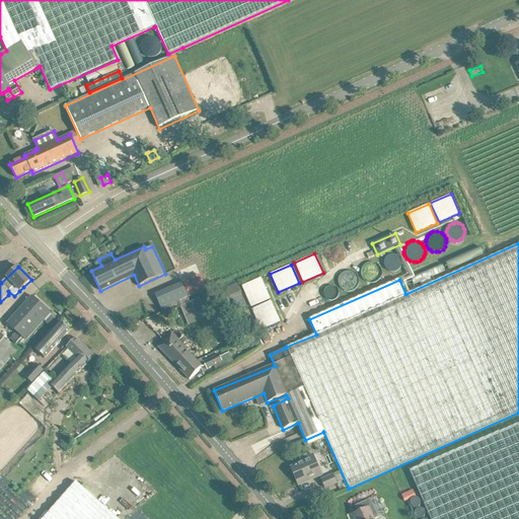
[(426,278),(443,273),(441,267),(424,273),(426,278)]
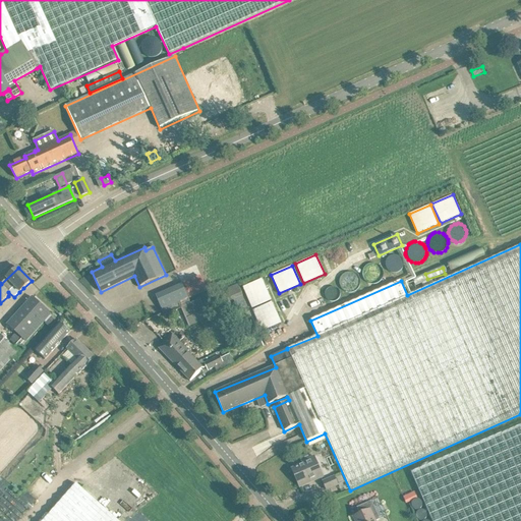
[(360,281),(360,279),(359,277),(357,274),(354,272),(352,271),(350,271),(348,271),(346,272),(343,274),(341,277),(340,281),(341,284),(342,287),(345,290),(347,290),(349,291),(353,290),(355,290),(357,288),(358,287),(359,285),(359,284),(360,281)]
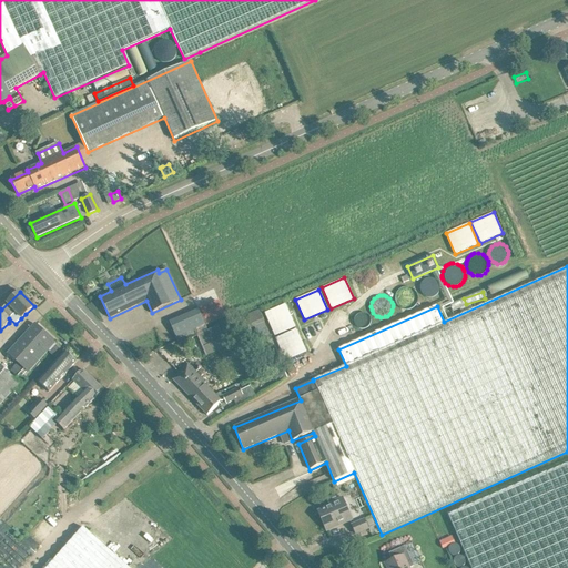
[(219,301),(168,320),(174,340),(205,328),(205,327),(226,320),(219,301)]
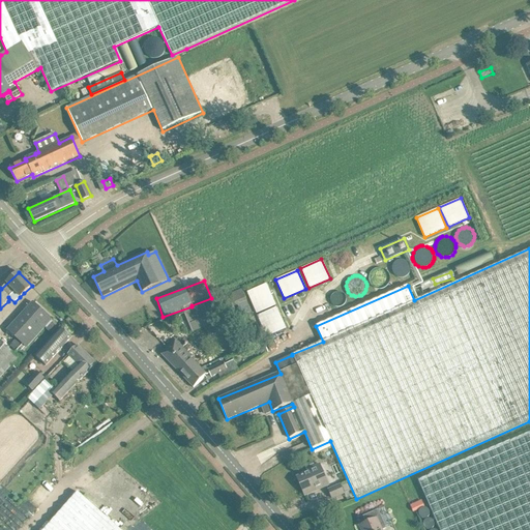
[(266,284),(246,292),(257,313),(275,304),(266,284)]
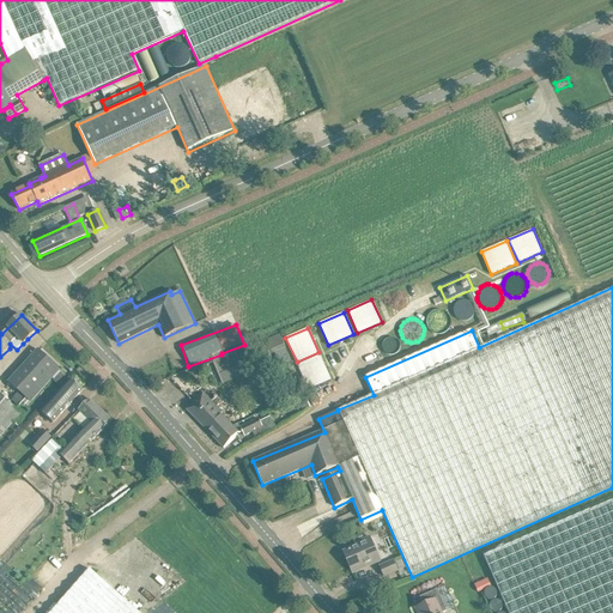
[(259,344),(263,354),(274,351),(280,366),(274,369),(279,380),(295,372),(279,335),(259,344)]
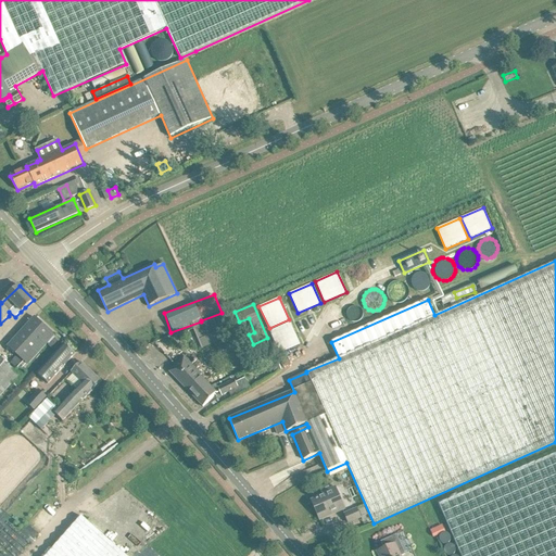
[(27,365),(54,336),(34,317),(8,346),(23,361),(27,365)]
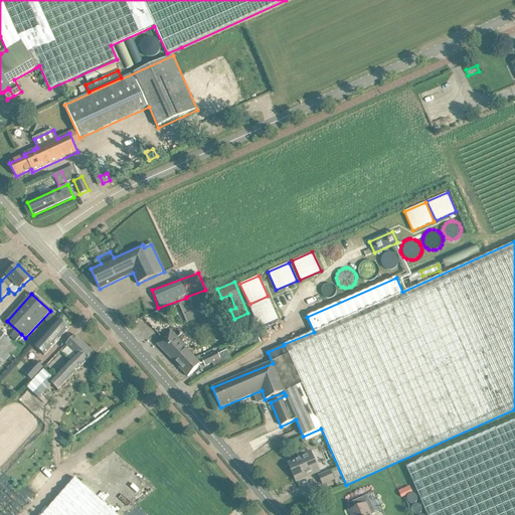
[(188,300),(179,304),(184,315),(202,308),(197,296),(188,300)]
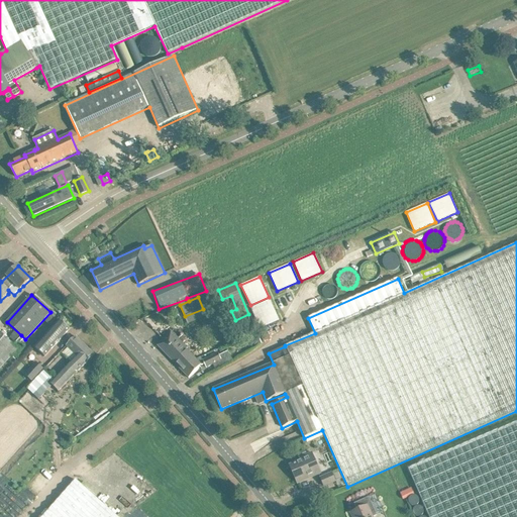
[(270,299),(250,307),(260,328),(279,320),(270,299)]
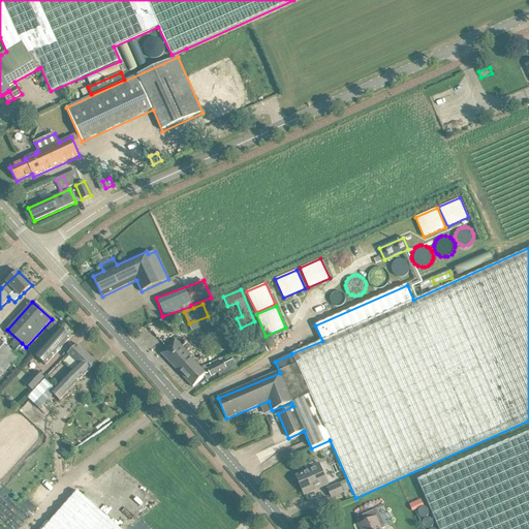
[(45,366),(71,337),(61,328),(35,355),(45,366)]
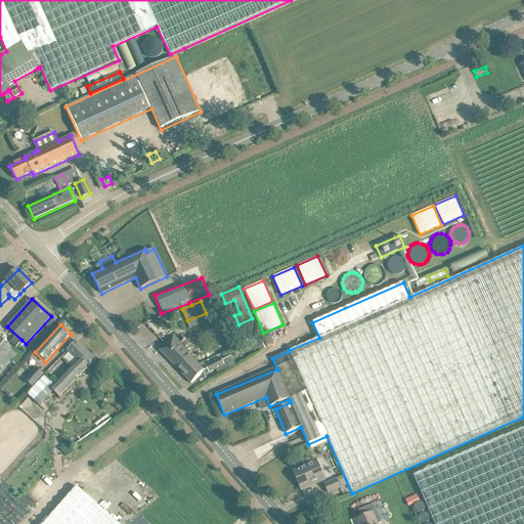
[(269,334),(263,336),(267,347),(274,344),(269,334)]
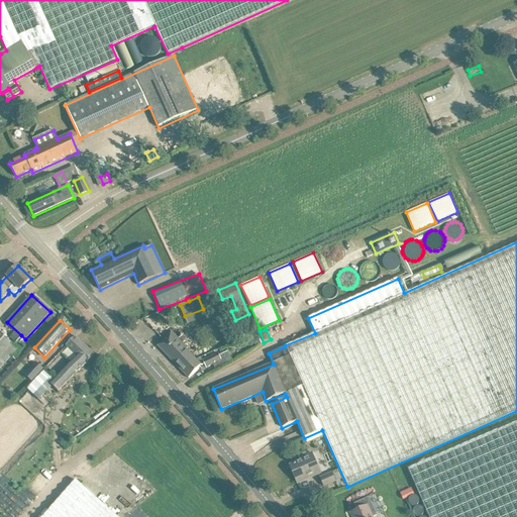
[(202,366),(196,359),(171,332),(158,345),(189,379),(202,366)]
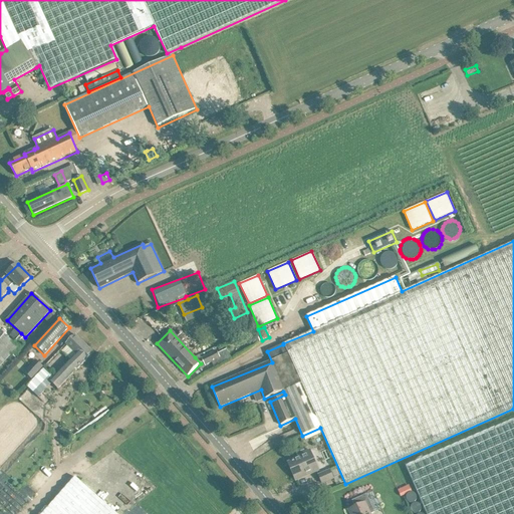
[(0,365),(17,347),(0,331),(0,365)]
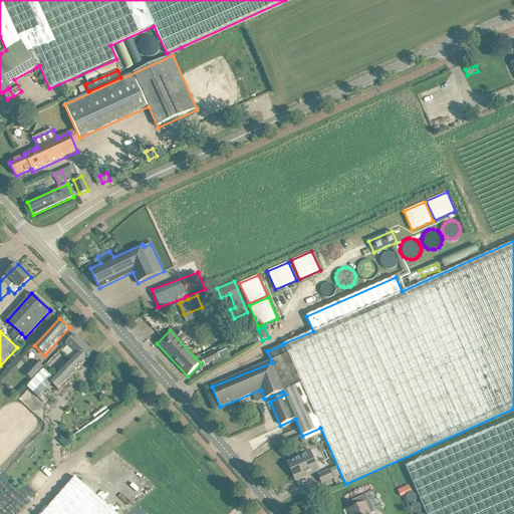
[(57,390),(86,360),(93,353),(75,334),(65,344),(76,354),(53,377),(45,368),(27,387),(38,399),(52,384),(57,390)]
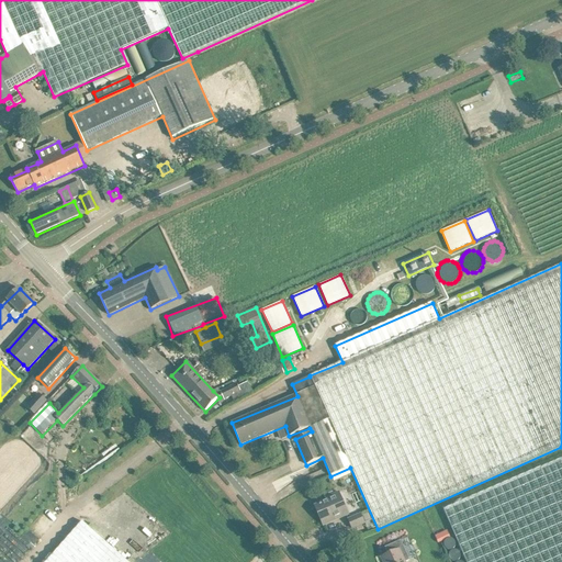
[(281,366),(273,369),(277,375),(284,373),(281,366)]
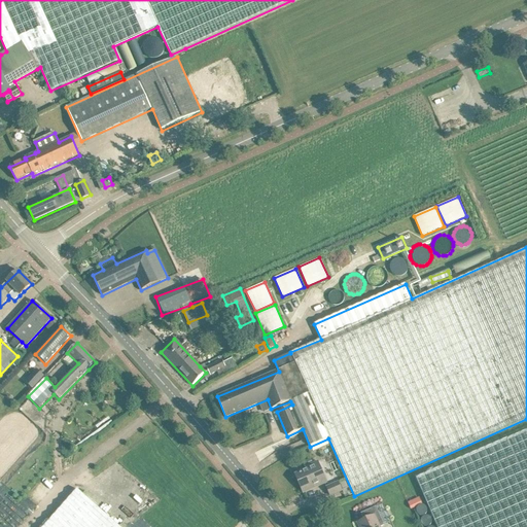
[(233,358),(222,363),(221,361),(206,369),(209,375),(216,371),(219,378),(238,367),(233,358)]
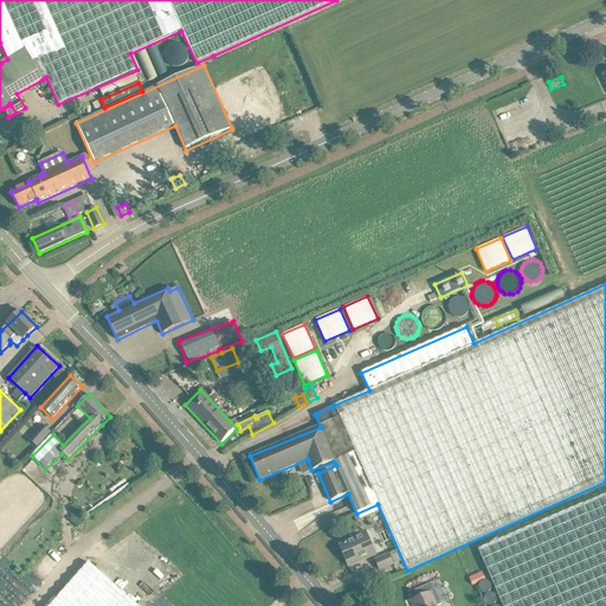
[(51,432),(43,425),(28,440),(37,447),(51,432)]
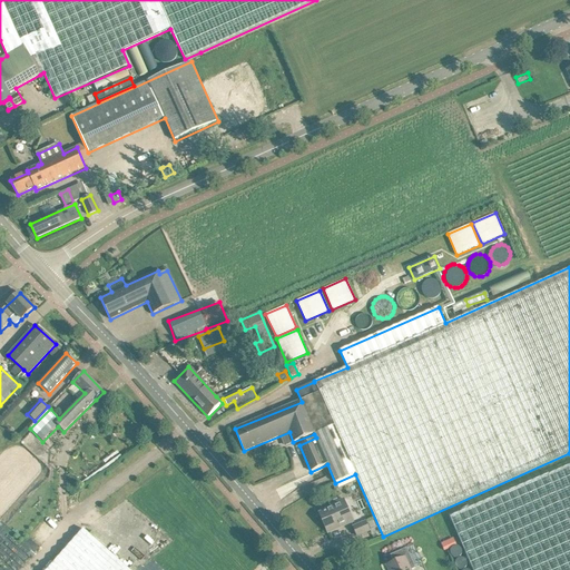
[(569,569),(569,464),(450,518),(472,569),(569,569)]
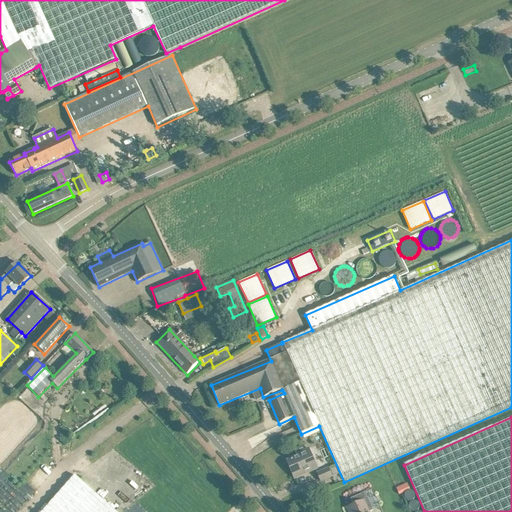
[(317,469),(309,449),(297,454),(298,456),(287,461),(294,479),(317,469)]
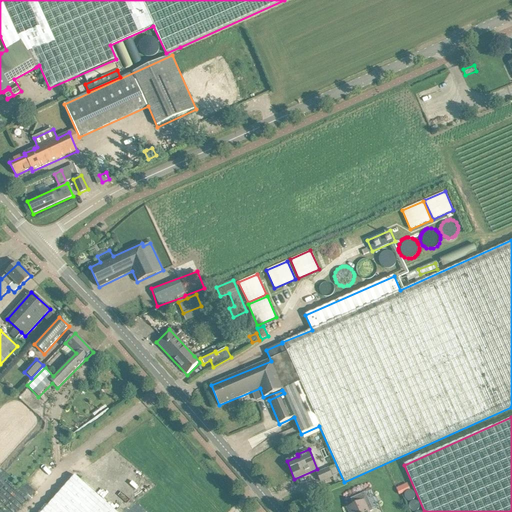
[(332,477),(328,468),(317,473),(321,482),(332,477)]
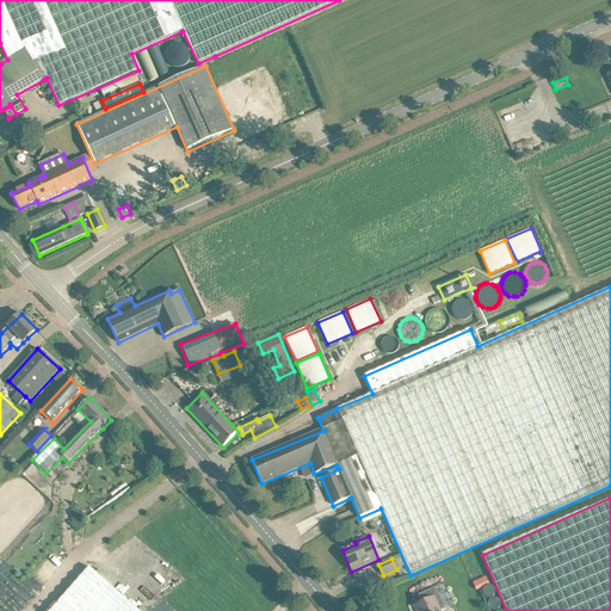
[(139,610),(90,567),(50,610),(139,610)]
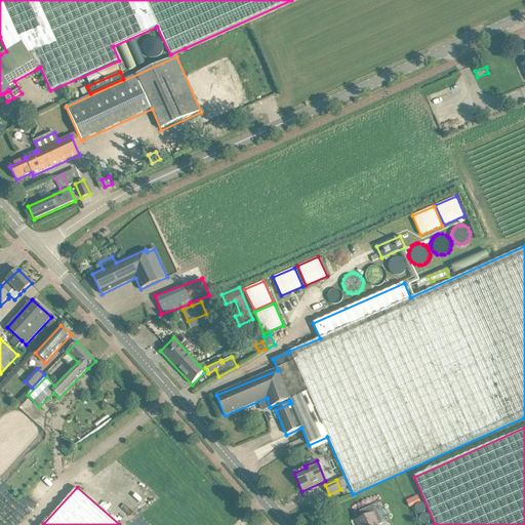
[(378,524),(382,523),(374,505),(359,512),(362,518),(356,521),(357,524),(378,524)]
